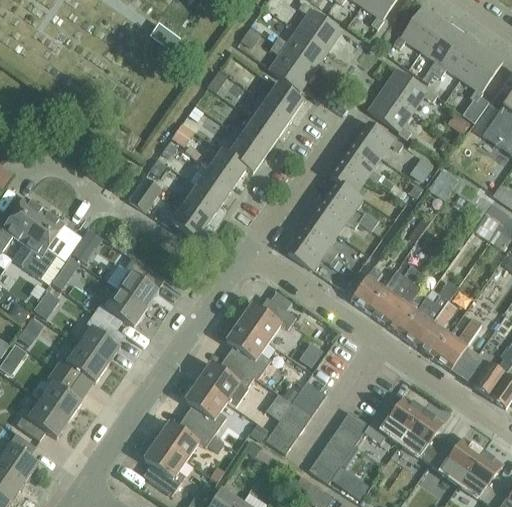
[(326,0),(324,3),(331,8),(337,1),(335,0),(326,0)]
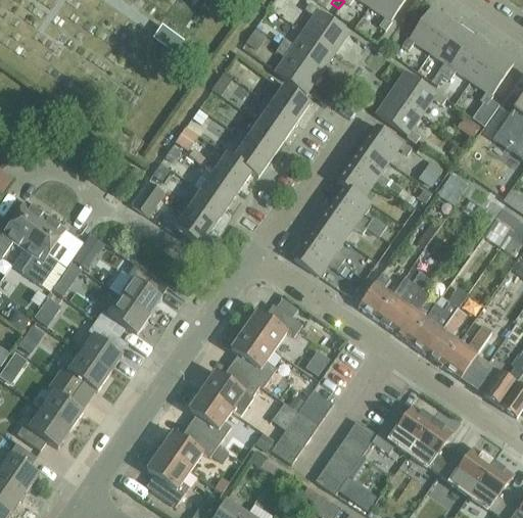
[(362,0),(370,5),(373,0),(342,0),(344,1),(338,8),(343,12),(351,0),(362,0)]
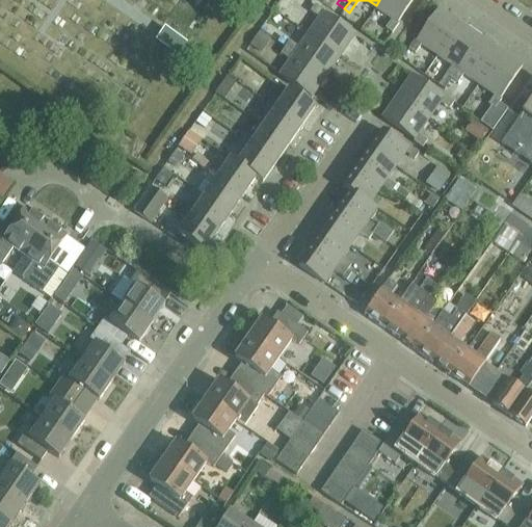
[(379,0),(376,5),(391,16),(384,25),(392,29),(398,21),(397,20),(410,0),(379,0)]
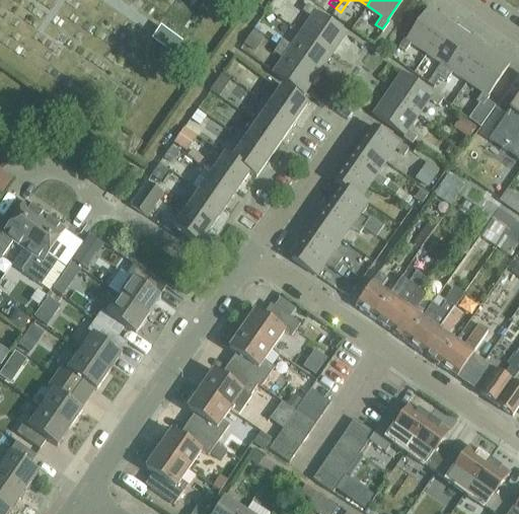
[(311,13),(300,29),(331,51),(346,30),(315,9),(316,7),(307,1),(302,8),(311,13)]
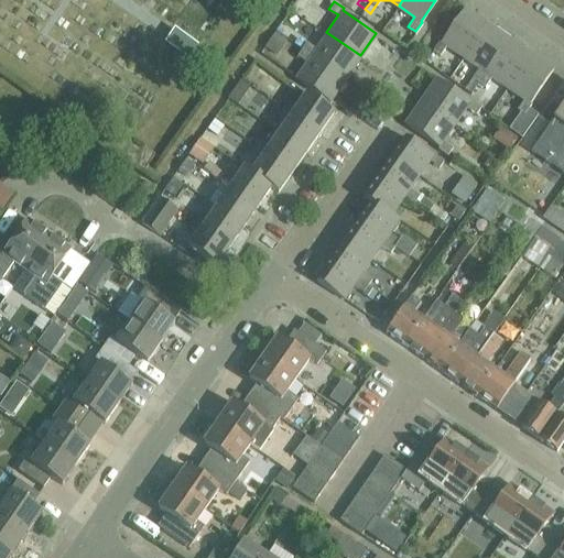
[(440,39),(433,48),(440,53),(446,44),(462,55),(486,20),(465,6),(441,40),(440,39)]
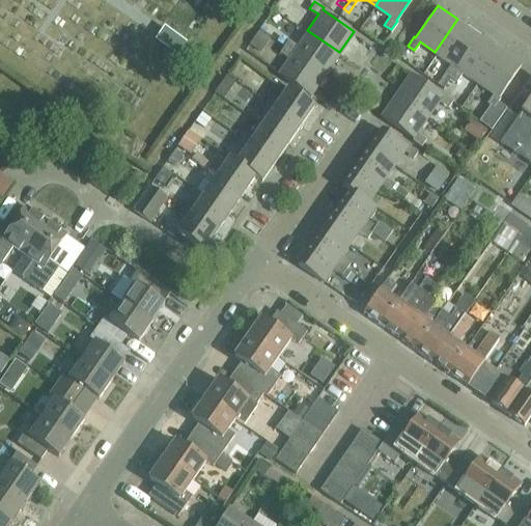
[(275,6),(267,16),(275,22),(282,11),(275,6)]
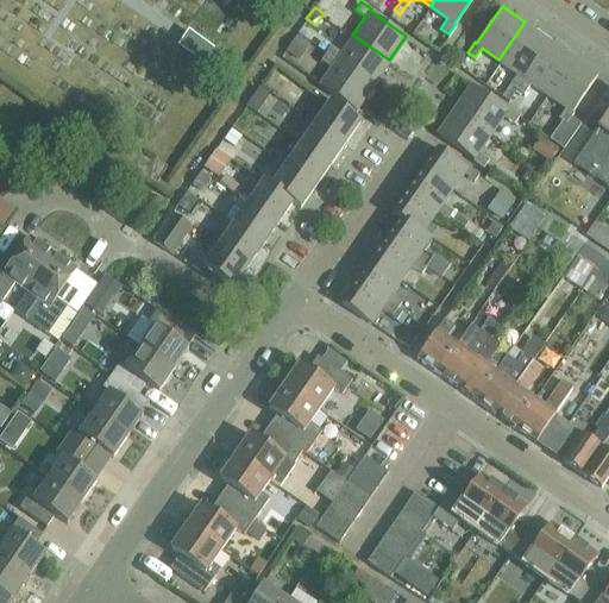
[(207,57),(220,41),(194,20),(181,36),(207,57)]
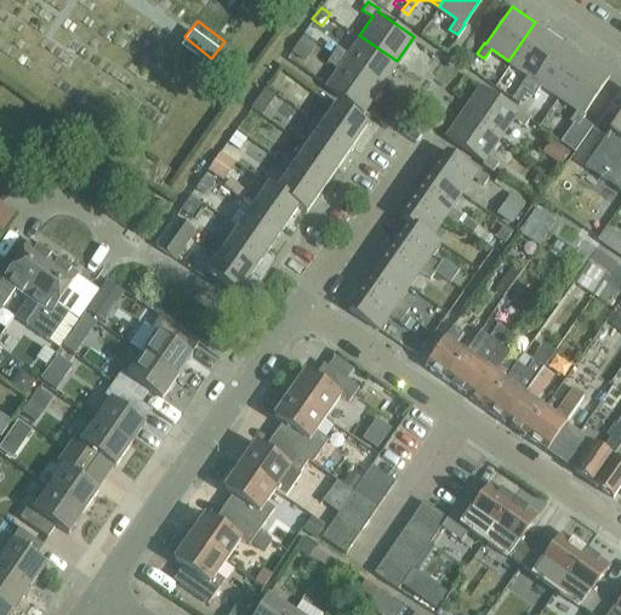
[(535,22),(508,61),(527,73),(519,84),(527,87),(560,40),(535,22)]
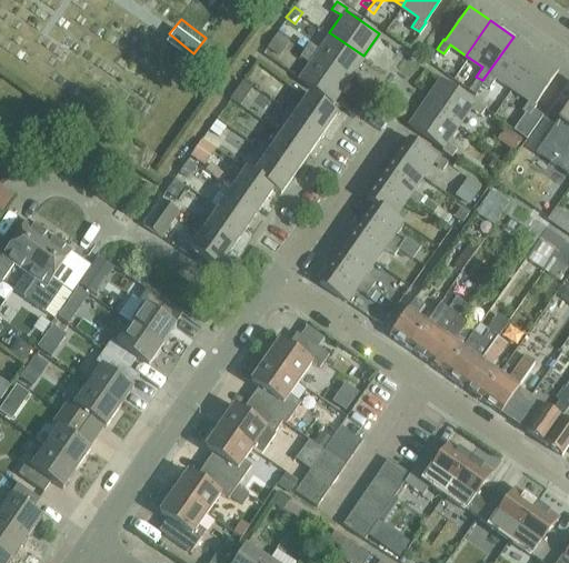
[(278,29),(267,43),(278,52),(289,38),(278,29)]
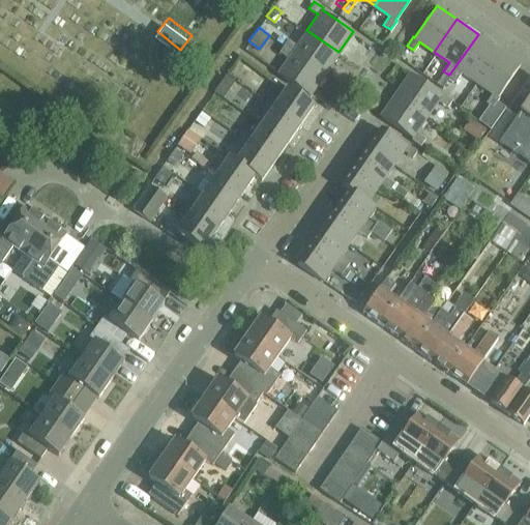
[(288,38),(284,45),(324,74),(339,52),(306,30),(296,45),(288,38)]
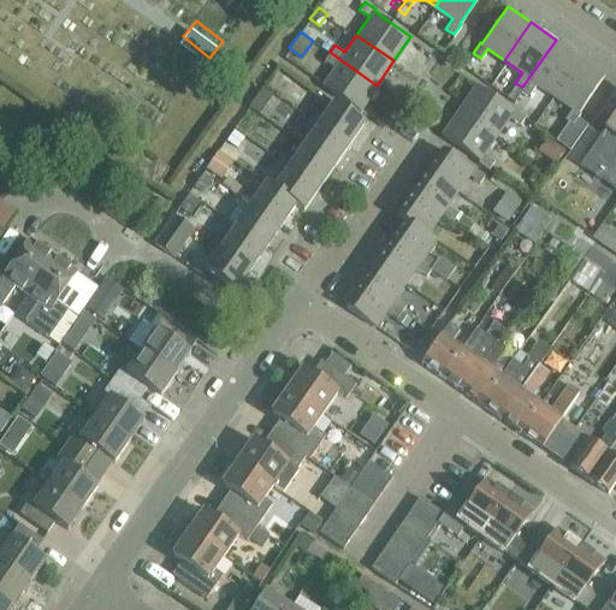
[(556,40),(522,87),(529,93),(537,82),(552,93),(579,55),(556,40)]
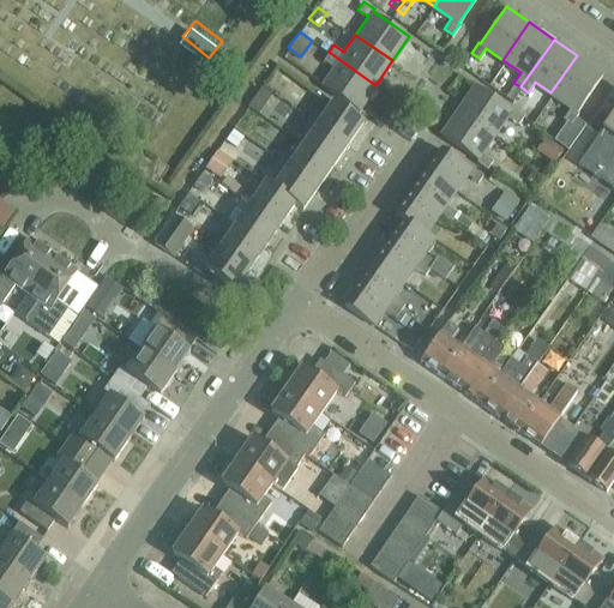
[(375,85),(329,52),(324,58),(333,65),(321,83),(359,109),(375,85)]
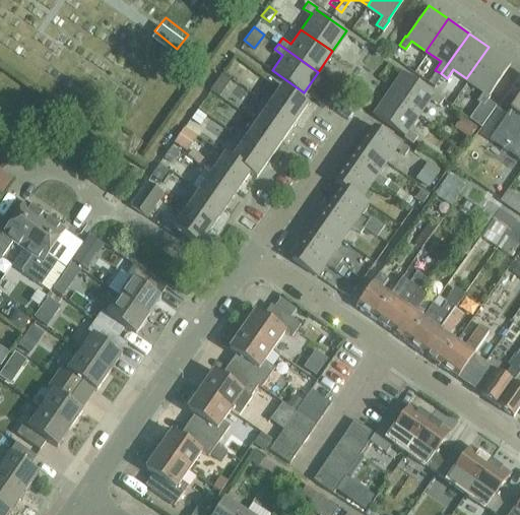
[(489,47),(466,78),(482,90),(476,99),(479,101),(469,116),(481,124),(496,103),(488,98),(490,94),(489,93),(510,62),(489,47)]
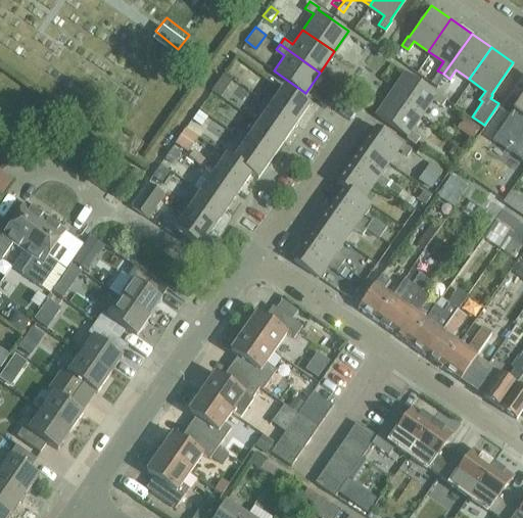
[(405,71),(389,92),(422,113),(432,98),(441,104),(445,97),(437,91),(436,92),(405,71)]
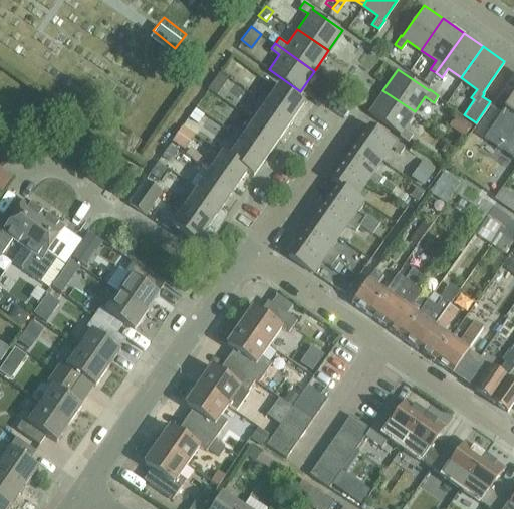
[(261,89),(257,95),(291,119),(304,100),(278,83),(270,95),(261,89)]
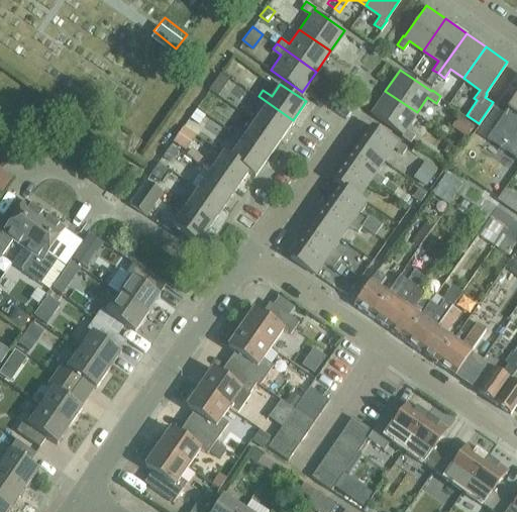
[(417,112),(385,91),(371,111),(402,132),(401,134),(410,140),(414,133),(406,127),(417,112)]
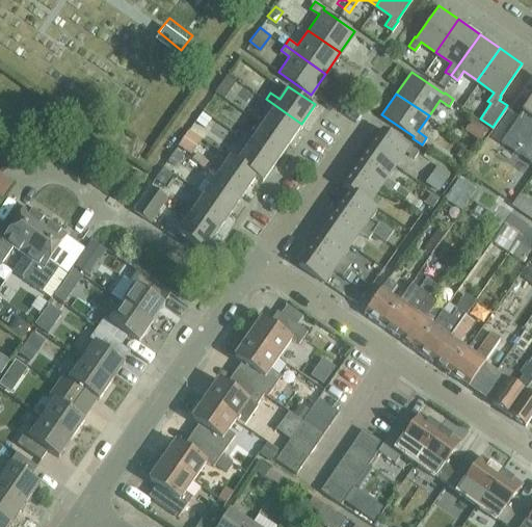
[(531,95),(501,140),(531,161),(531,160),(531,95)]
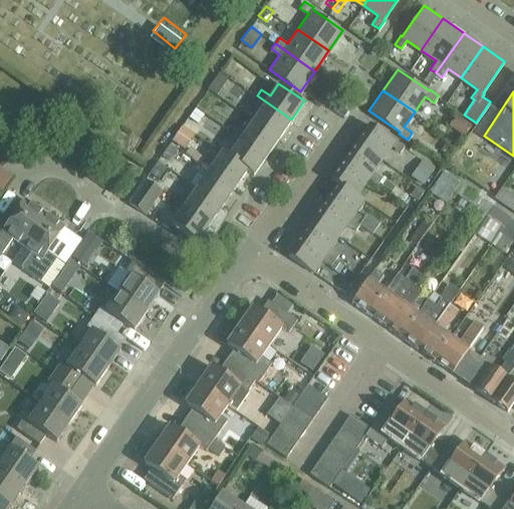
[(262,107),(253,119),(278,137),(291,119),(257,95),(253,101),(262,107)]
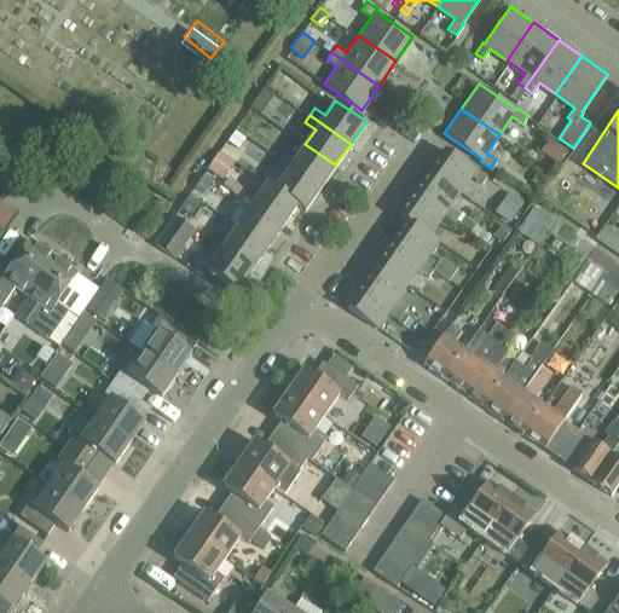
[(236,127),(229,137),(238,144),(246,134),(236,127)]
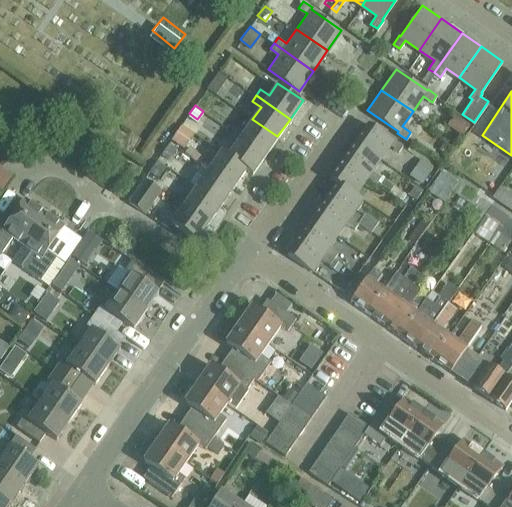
[(236,125),(232,130),(265,154),(277,136),(252,119),(244,131),(236,125)]
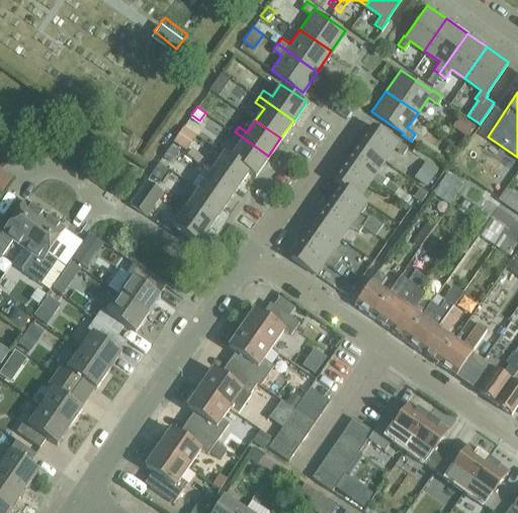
[(372,123),(359,143),(384,160),(395,146),(403,152),(408,146),(399,140),(398,141),(372,123)]
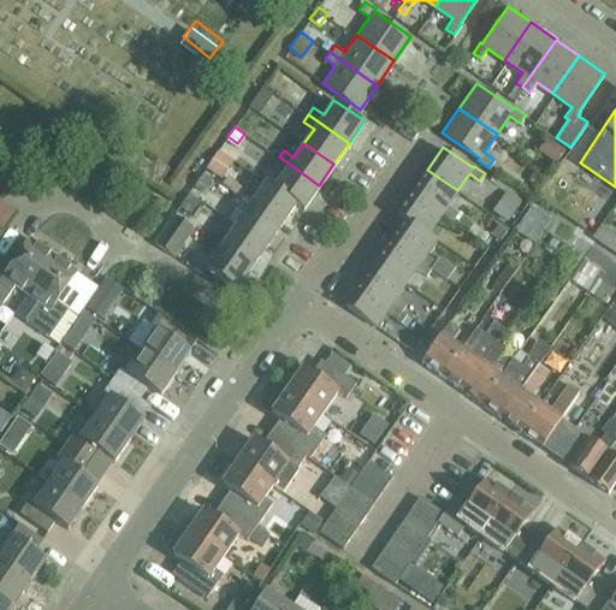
[(219,149),(207,167),(219,176),(231,158),(219,149)]
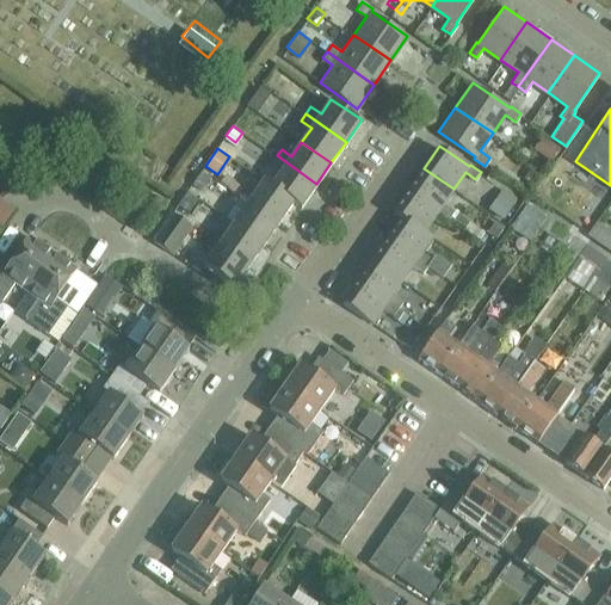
[(282,170),(272,184),(294,199),(294,201),(301,207),(316,184),(277,155),(271,162),(282,170)]
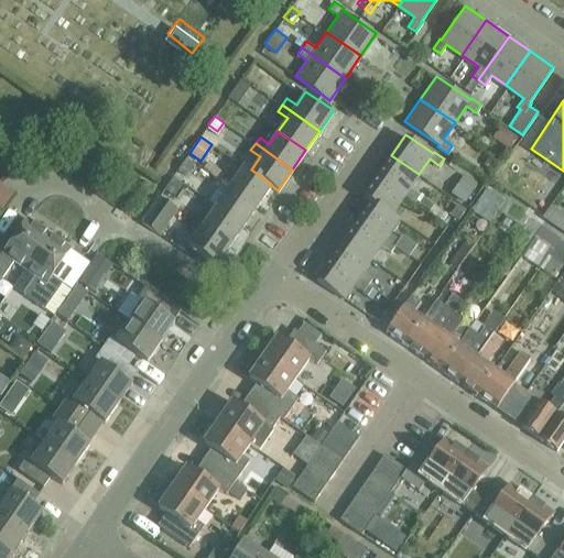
[(186,154),(177,167),(185,173),(194,161),(186,154)]
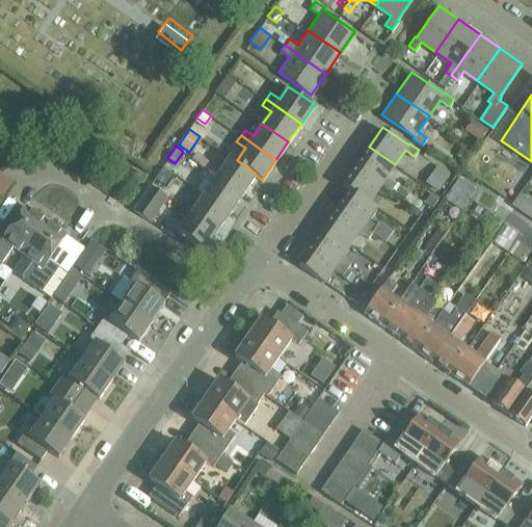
[(369,147),(356,164),(391,188),(394,191),(396,189),(418,205),(422,200),(399,184),(400,182),(397,180),(395,183),(387,177),(395,164),(369,147)]
